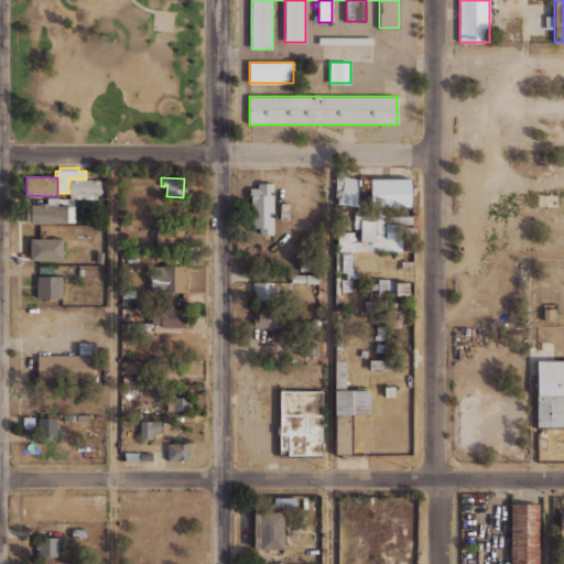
[(333,204),(333,177),(357,177),(357,204),(333,204)]
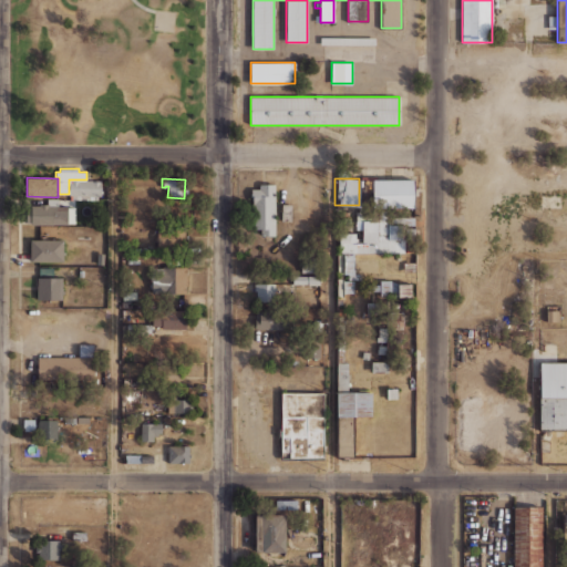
[(372,178),(413,179),(413,207),(373,208),(372,178)]
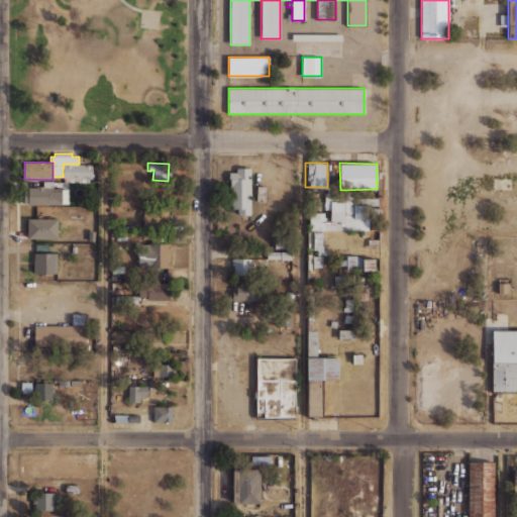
[(64,165),(92,165),(92,179),(89,179),(89,182),(64,182),(64,165)]
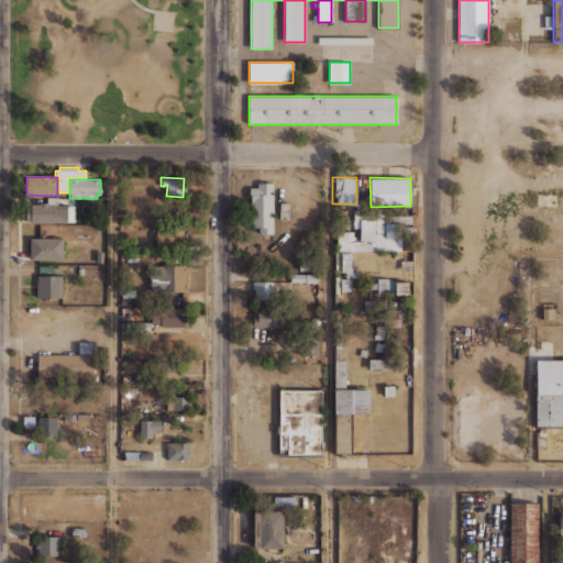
[(257,181),(274,183),(273,233),(258,233),(258,227),(247,227),(247,186),(257,186),(257,181)]
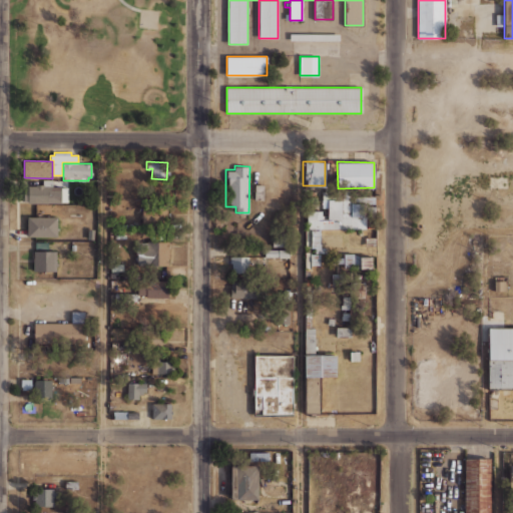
[(25,186),(61,187),(61,202),(25,201),(25,186)]
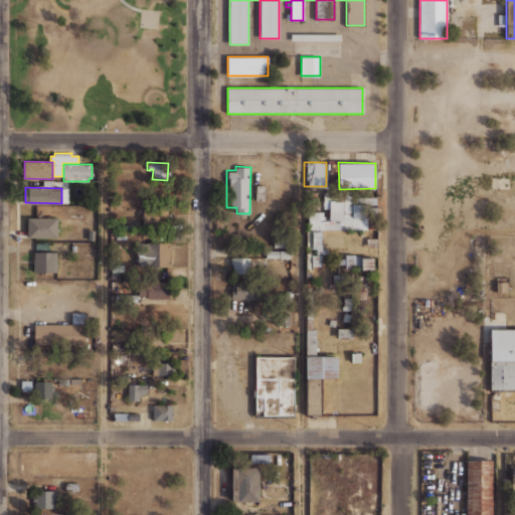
[(307,229),(306,193),(376,193),(376,229),(307,229)]
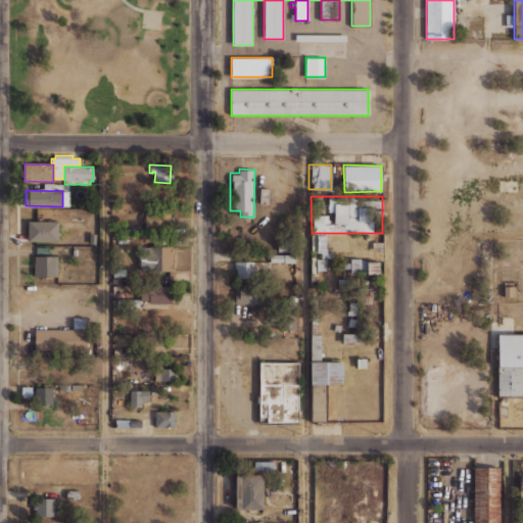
[(145,211),(169,210),(170,229),(145,229),(145,211)]
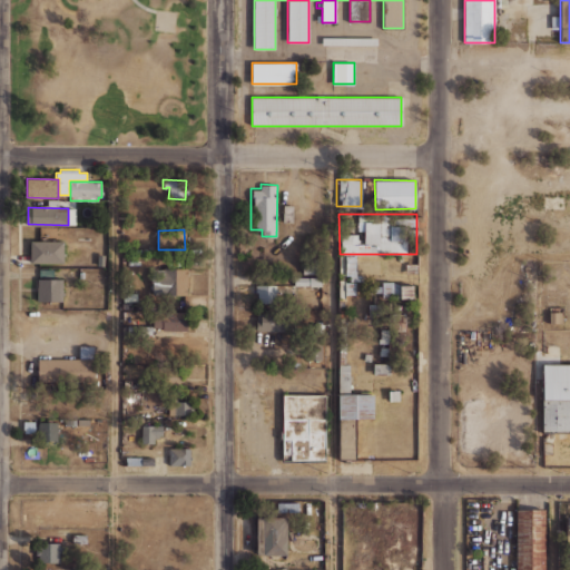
[(31,242),(60,239),(61,262),(32,264),(31,242)]
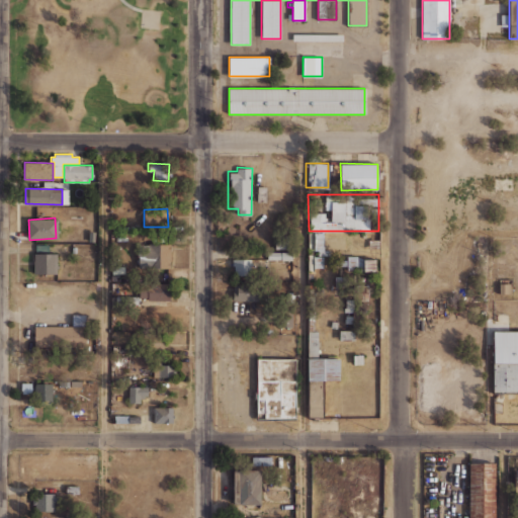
[(306,234),(322,234),(322,251),(327,251),(327,260),(344,260),(344,257),(359,256),(359,271),(345,271),(344,268),(306,268),(306,234)]
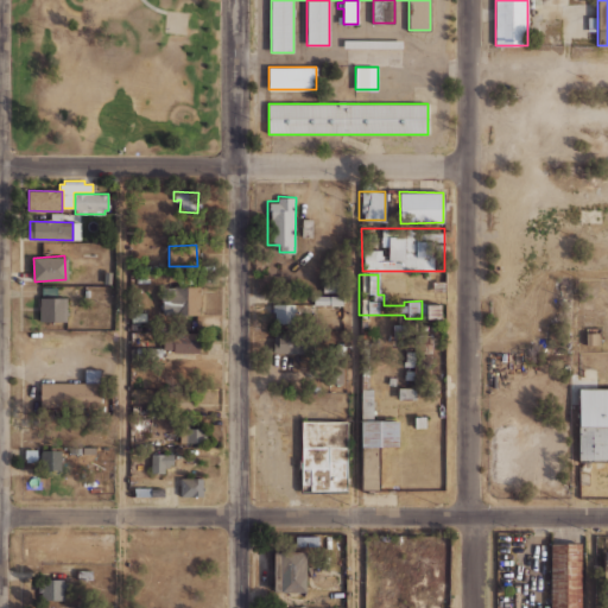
[(134,285),(134,276),(149,276),(149,285),(134,285)]
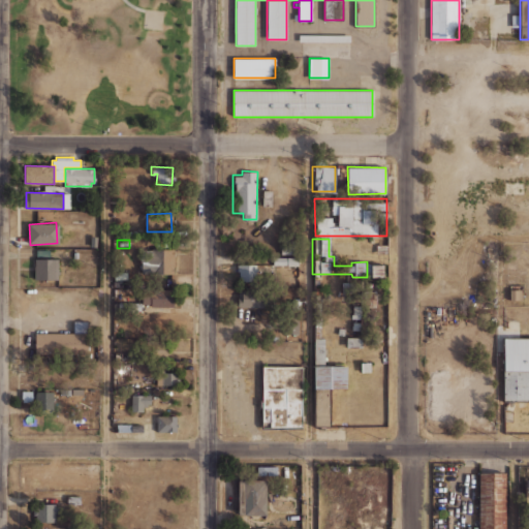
[(279,255),(279,243),(289,243),(289,255),(279,255)]
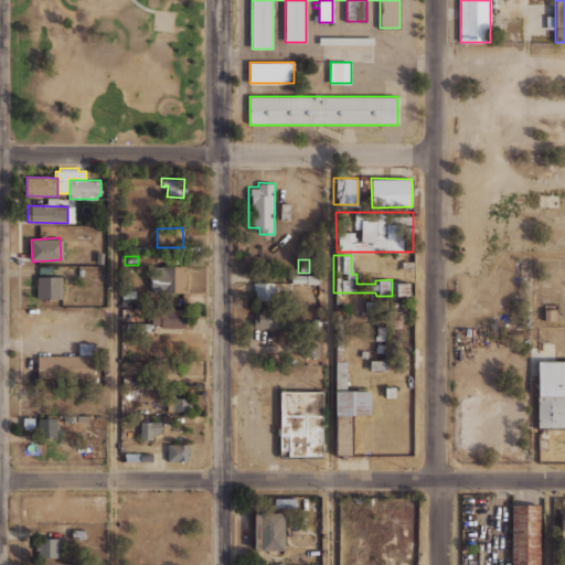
[(400,270),(400,262),(409,262),(409,270),(400,270)]
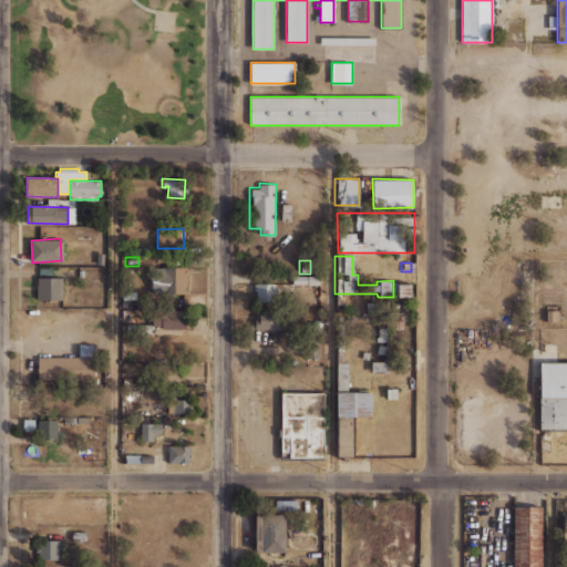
[(151,266),(186,267),(186,291),(167,291),(167,285),(150,285),(151,266)]
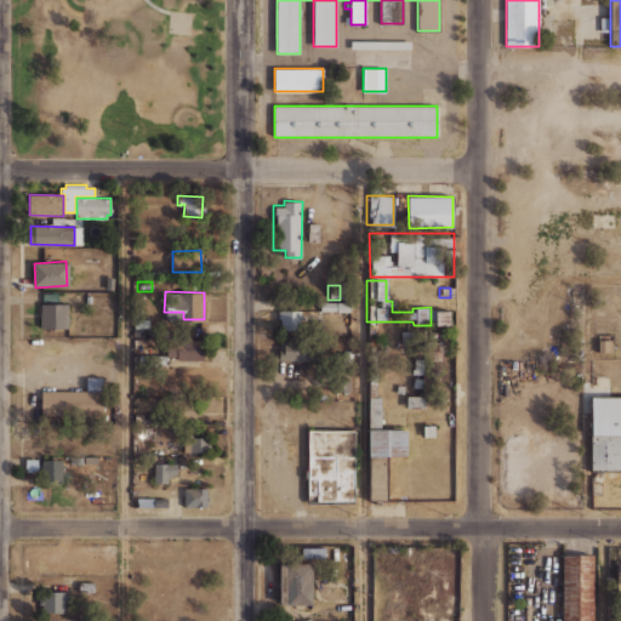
[(318,313),(318,303),(347,302),(347,313),(318,313)]
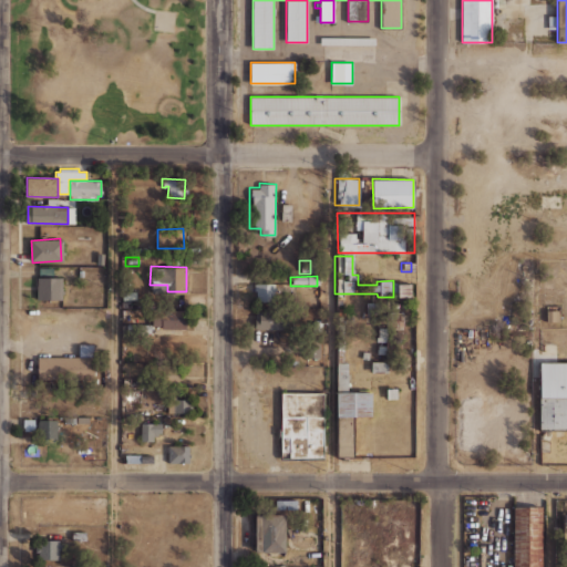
[(38,278),(62,279),(62,300),(38,299),(38,278)]
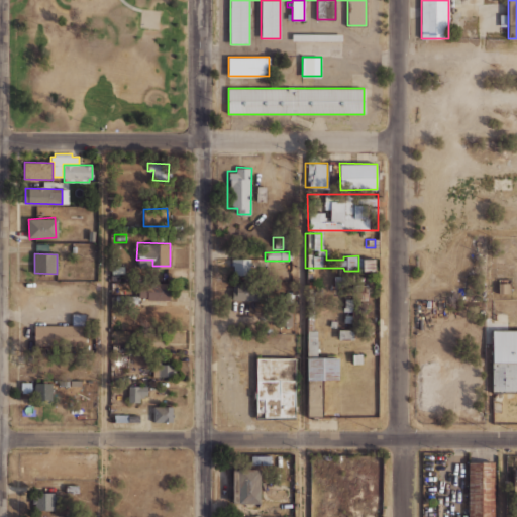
[(233,275),(233,266),(231,265),(232,259),(251,259),(250,275),(233,275)]
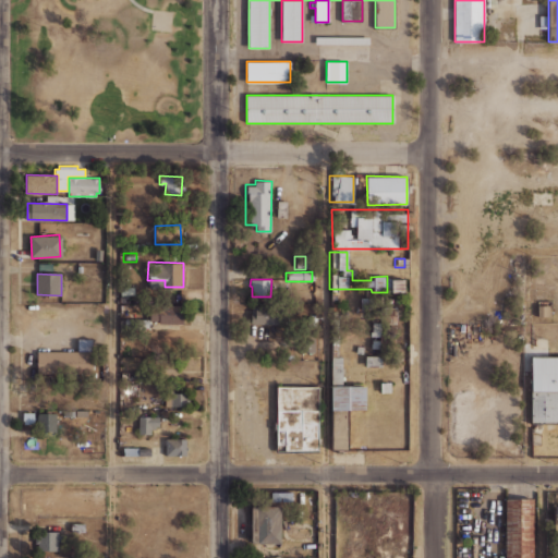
[(389,279),(402,279),(402,293),(389,294),(389,279)]
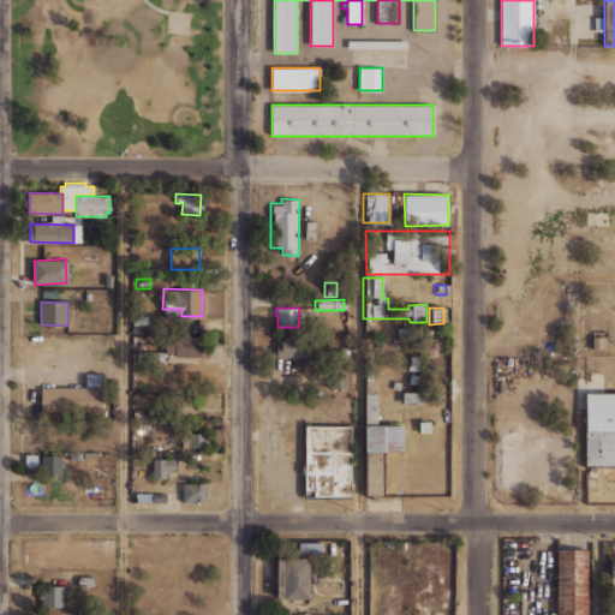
[(132,316),(148,316),(148,326),(132,326),(132,316)]
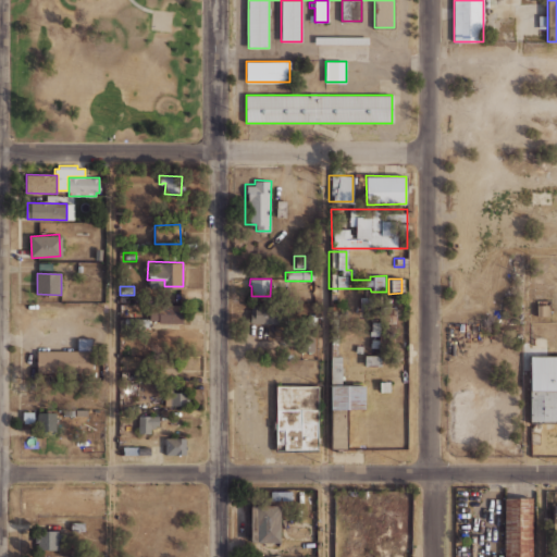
[(250,323),(274,324),(274,306),(251,305),(250,323)]
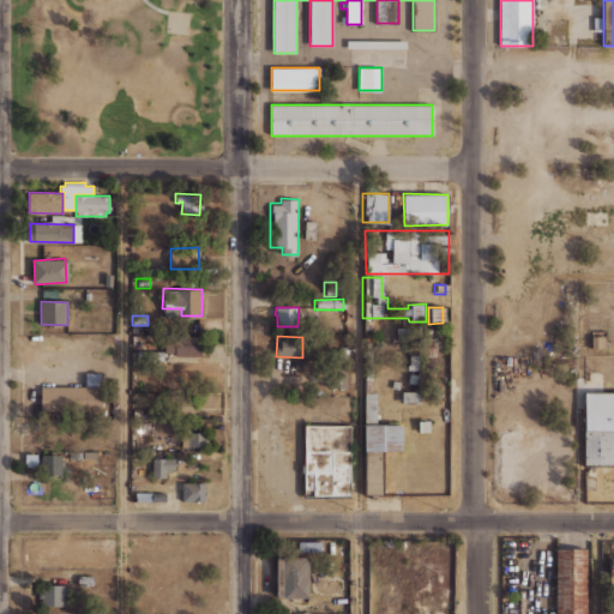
[(422,357),(422,338),(435,338),(435,357),(422,357)]
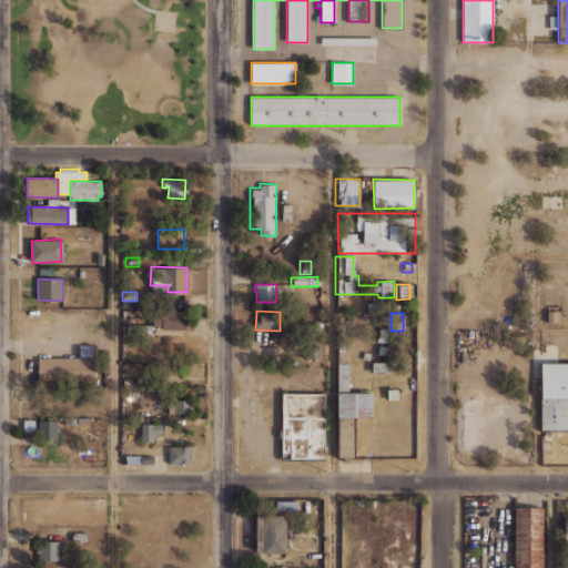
[(162,320),(189,321),(189,328),(162,328),(162,320)]
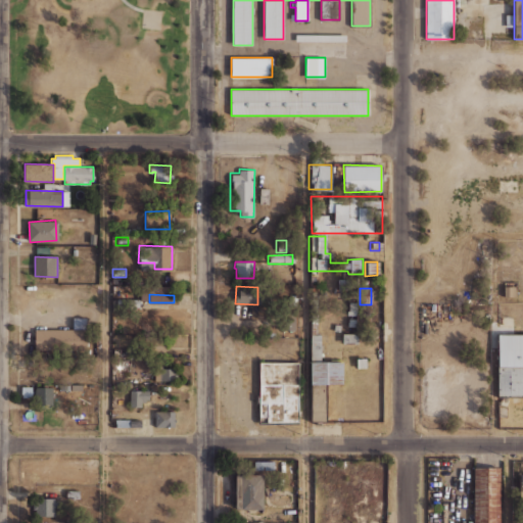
[(139,299),(113,299),(113,308),(139,308),(139,299)]
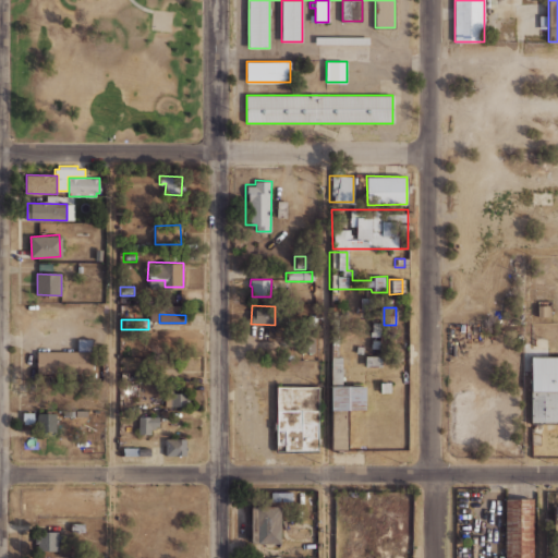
[(367,324),(379,323),(380,337),(367,337),(367,324)]
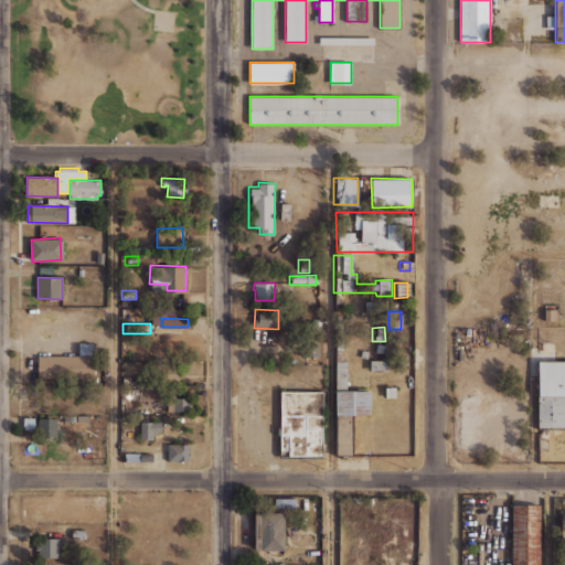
[(78,342),(93,343),(93,354),(78,354),(78,342)]
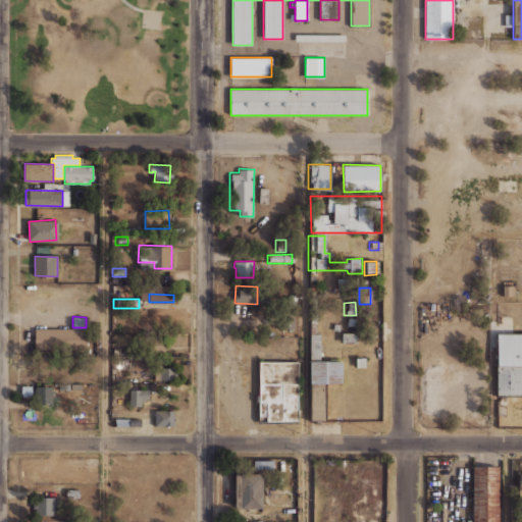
[(34,328),(87,327),(87,347),(35,348),(34,328)]
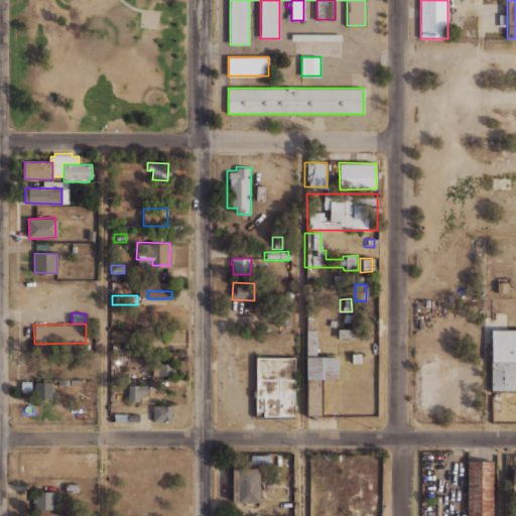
[(336,329),(352,329),(352,340),(336,340),(336,329)]
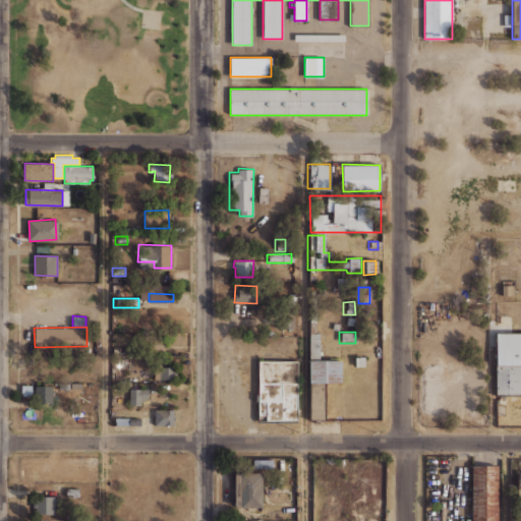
[(309,333),(320,333),(320,359),(309,359),(309,333)]
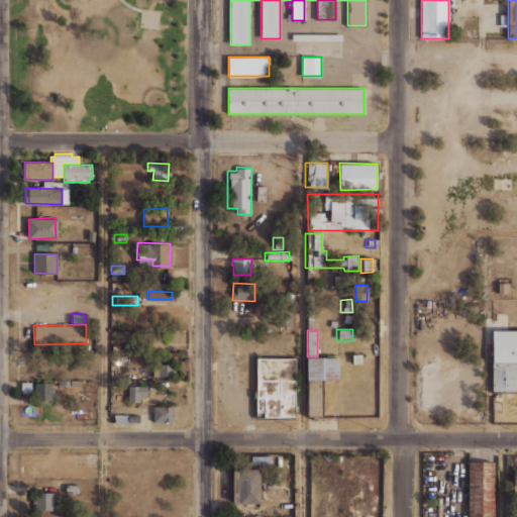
[(516,392),(493,392),(493,330),(516,330),(516,392)]
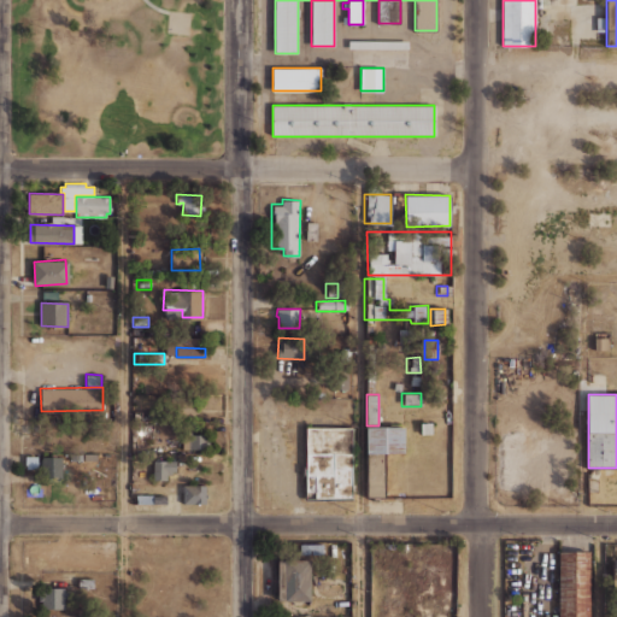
[(182,406),(194,406),(194,418),(182,418),(182,406)]
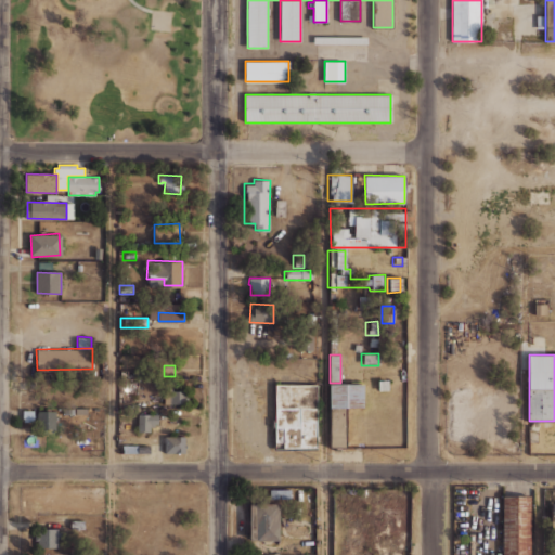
[(374,382),(386,382),(386,392),(375,392),(374,382)]
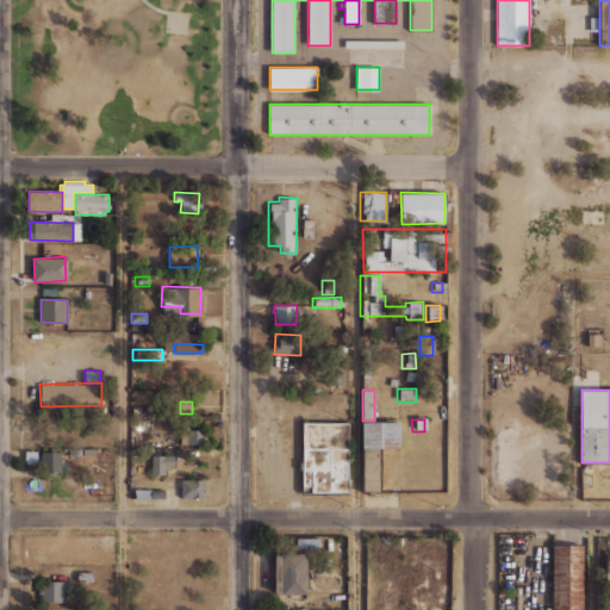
[(362,447),(362,421),(374,421),(400,422),(399,447),(362,447)]
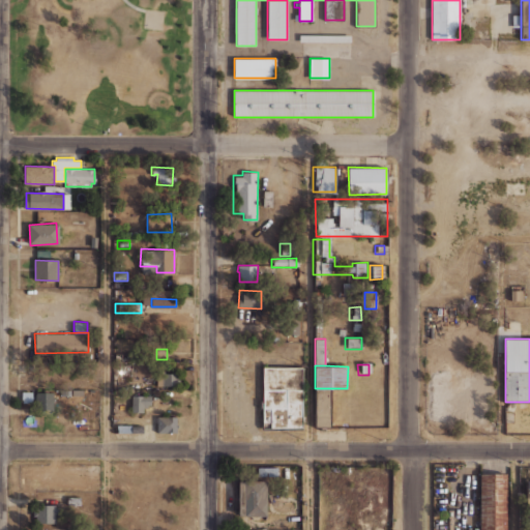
[(302,428),(263,428),(263,366),(302,366),(302,428)]
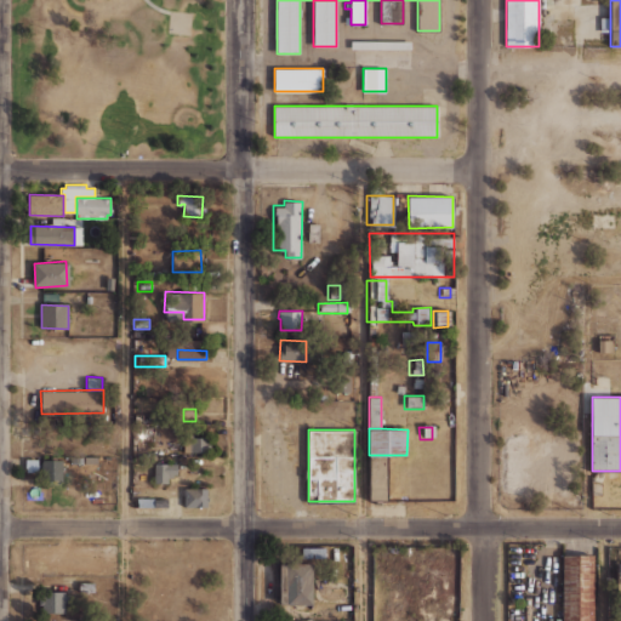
[(184,438),(200,437),(200,453),(186,453),(184,438)]
